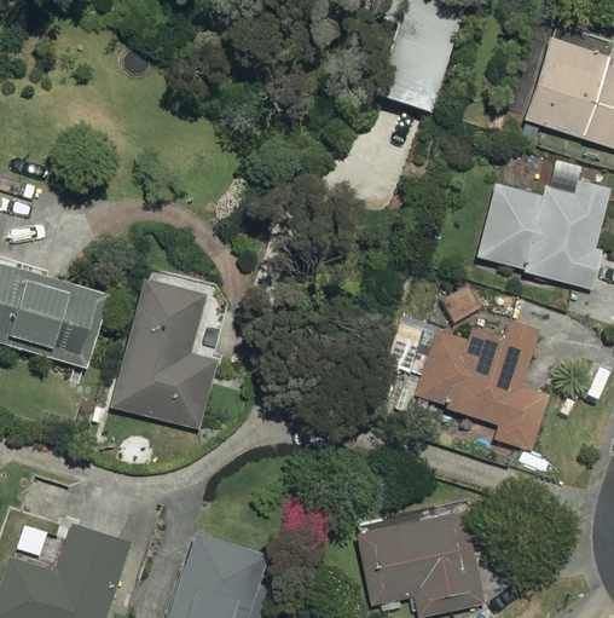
[(375,94),(432,113),(467,0),(376,0),(371,16),(397,23),(375,94)]
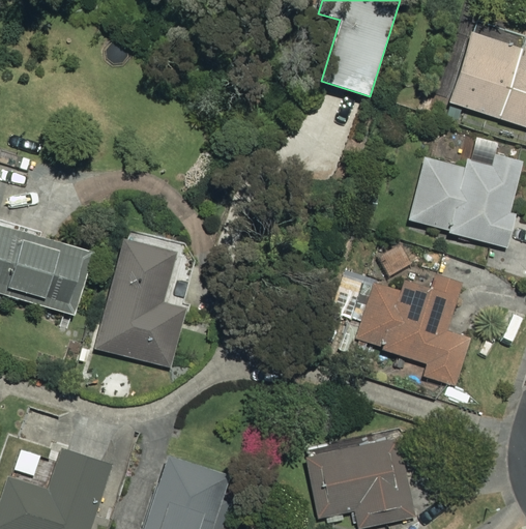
[(449,101),(525,126),(525,48),(473,31),(449,101)]
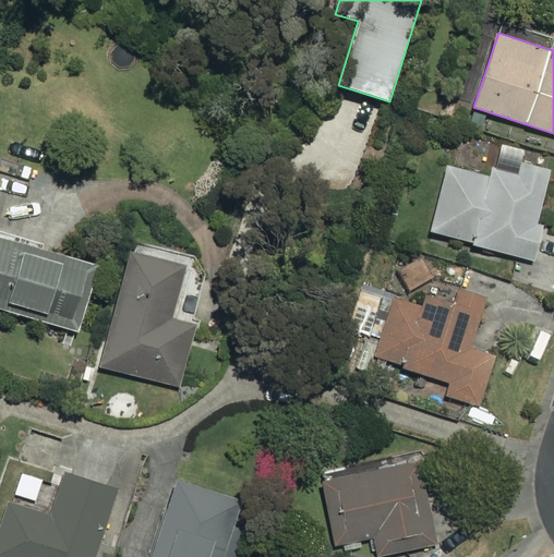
[(473,245),(533,261),(543,226),(536,223),(551,170),(520,162),(517,173),(493,167),(491,176),(446,165),(430,231),(473,243),(473,245)]
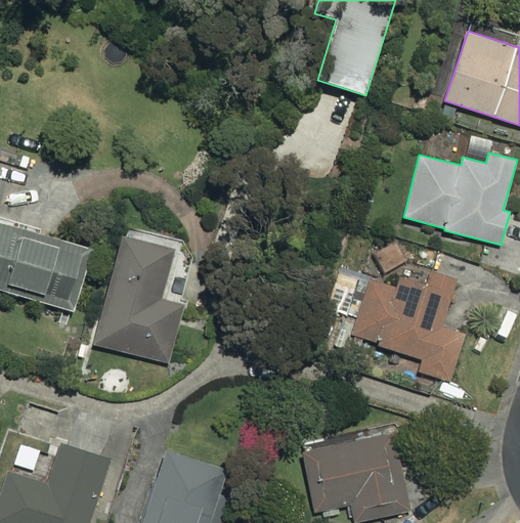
[(0,287),(71,308),(90,246),(0,218),(0,287)]
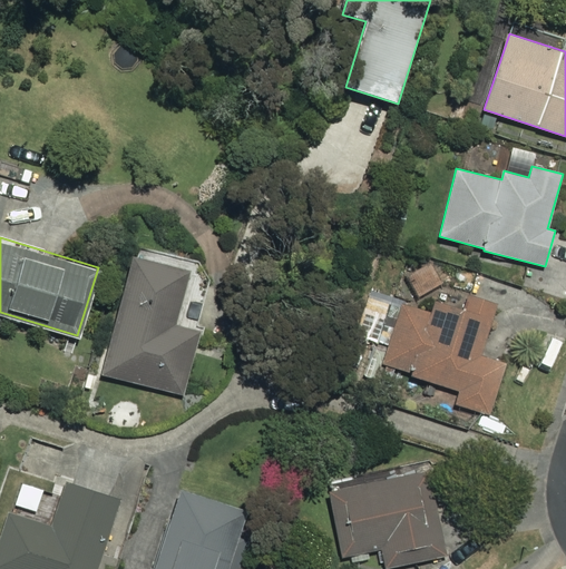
[(103,373),(183,396),(201,331),(177,324),(192,271),(135,256),(103,373)]
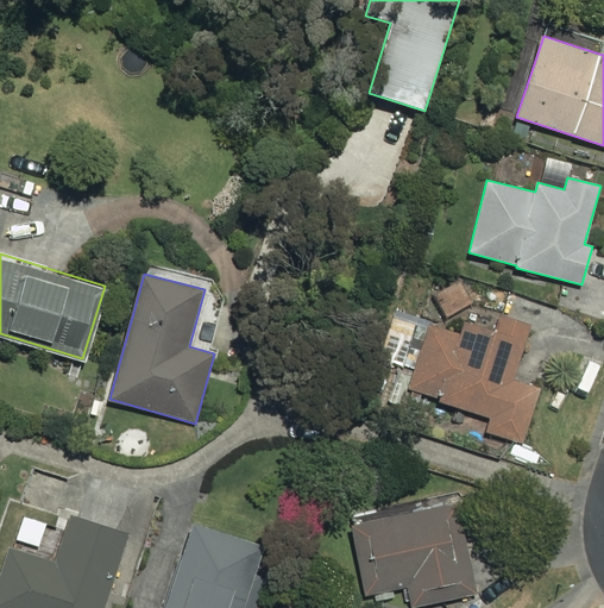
[(485,430),(520,443),(539,388),(513,380),(529,324),(501,314),(494,331),(465,321),(460,336),(429,325),(407,389),(489,418),(485,430)]
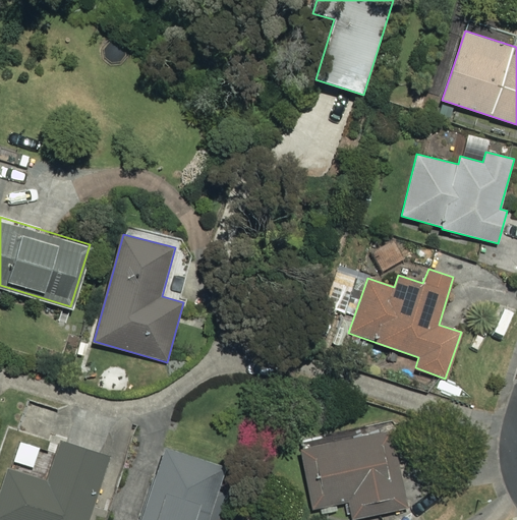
[(347,503),(351,519),(407,508),(391,430),(300,449),(312,510),(347,503)]
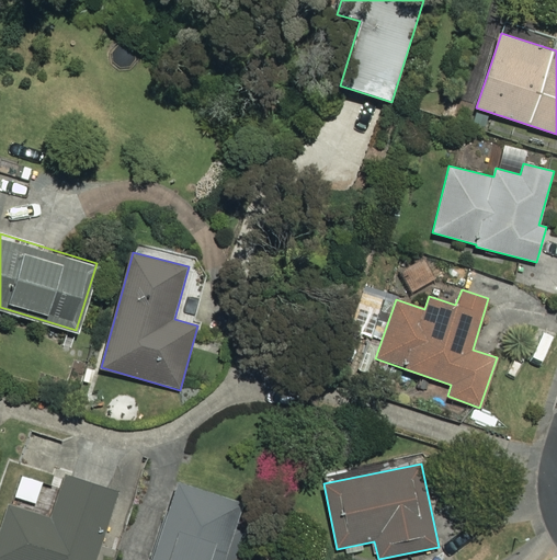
[(94,559),(120,492),(64,473),(49,517),(8,503),(0,525),(0,559),(94,559)]
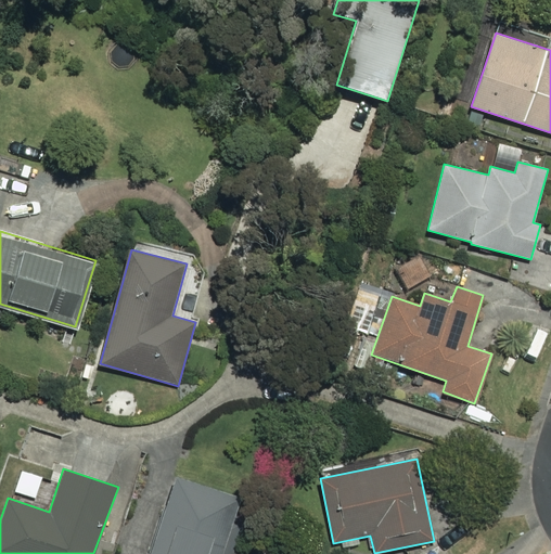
[(222,553),(242,499),(177,476),(150,553),(222,553)]
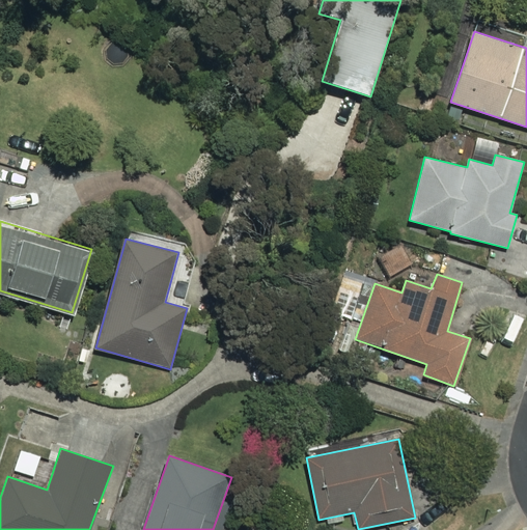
All buildings are outlined.
